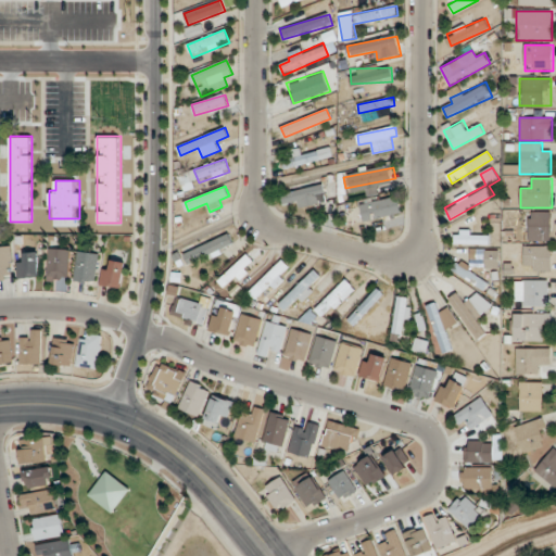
[(294,202),(294,205),(326,204),(326,188),(281,190),(282,203),(294,202)]
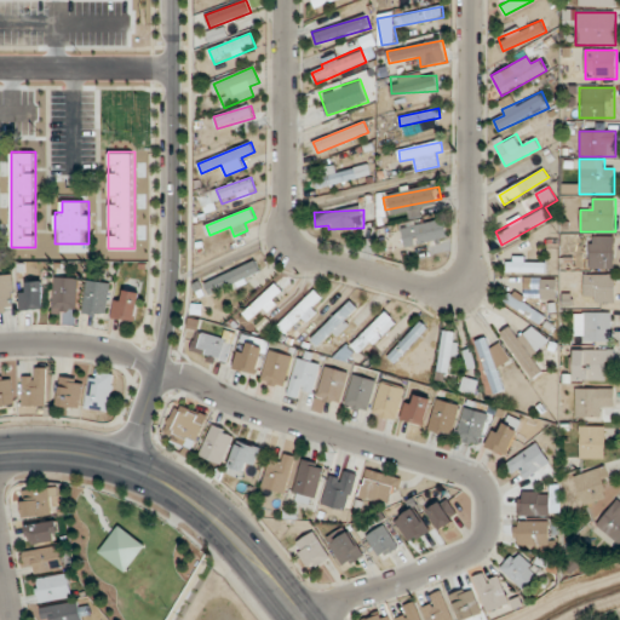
[(402,228),(406,246),(448,239),(445,220),(402,228)]
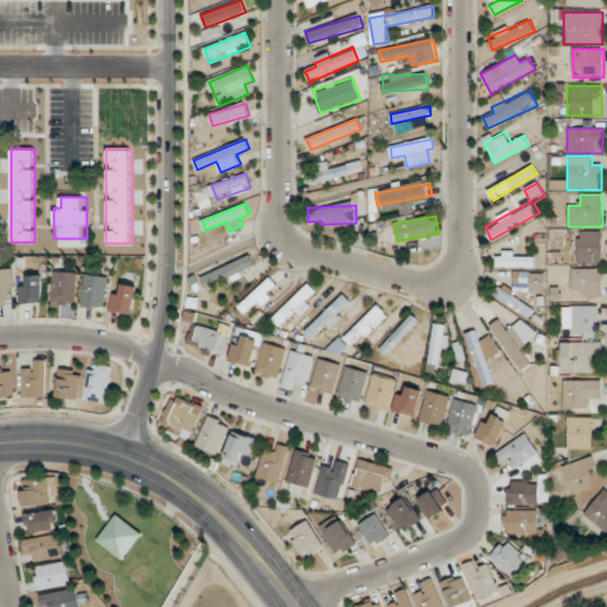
[(602,231),(577,231),(577,262),(602,262),(602,231)]
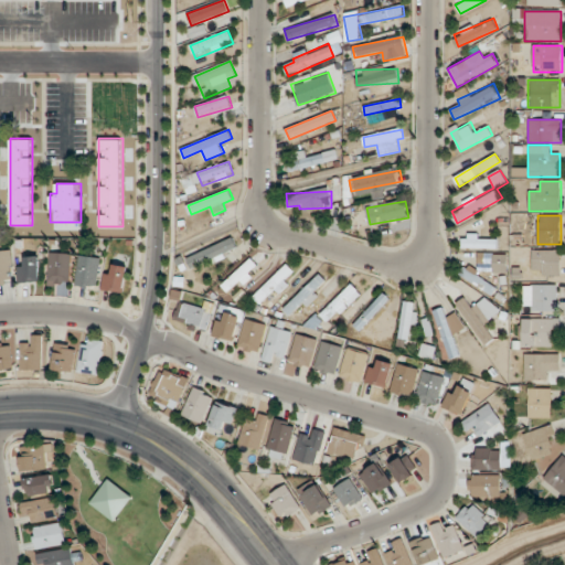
[(461,248),(497,248),(497,236),(461,236),(461,248)]
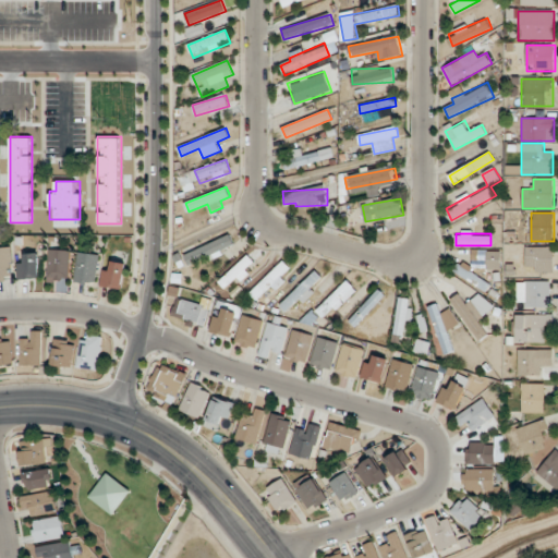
[(184,254),(190,267),(235,249),(230,235),(184,254)]
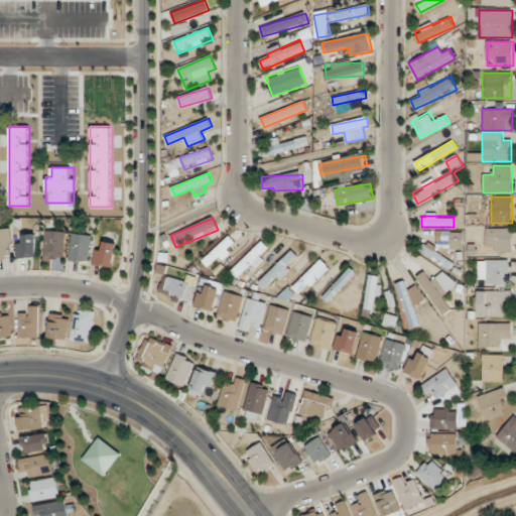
[(512,252),(512,229),(487,229),(487,252),(512,252)]
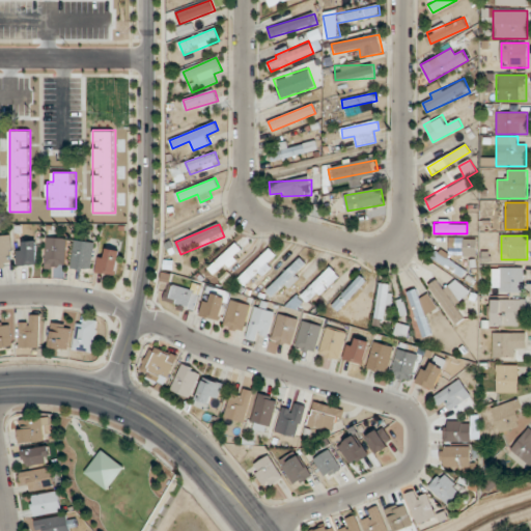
[(46,239),(46,267),(66,267),(66,239),(46,239)]
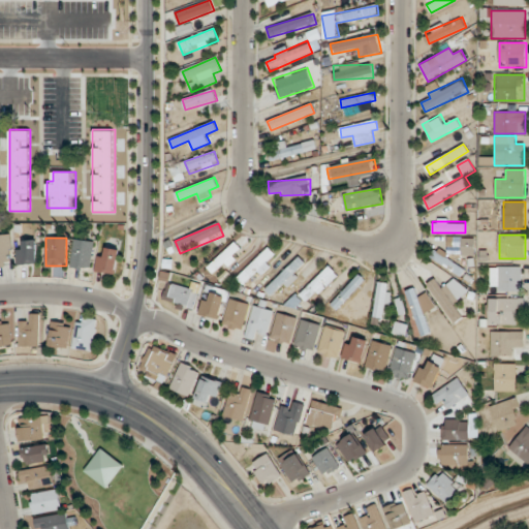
[(474,254),(474,239),(463,239),(462,254),(474,254)]
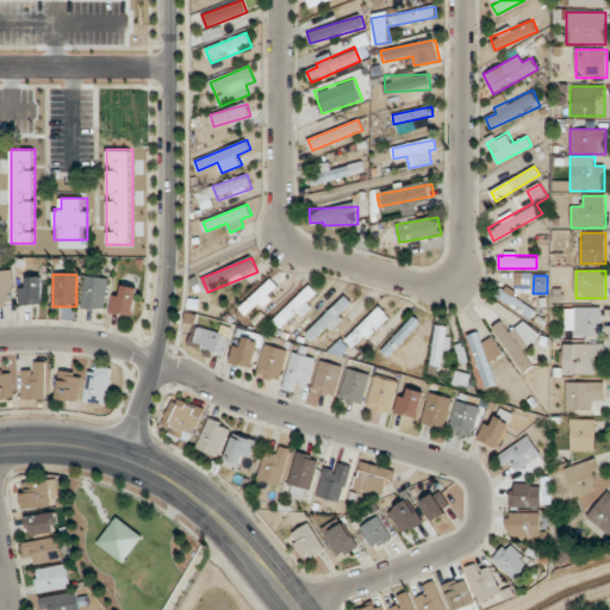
[(0,307),(14,307),(13,277),(0,277),(0,307)]
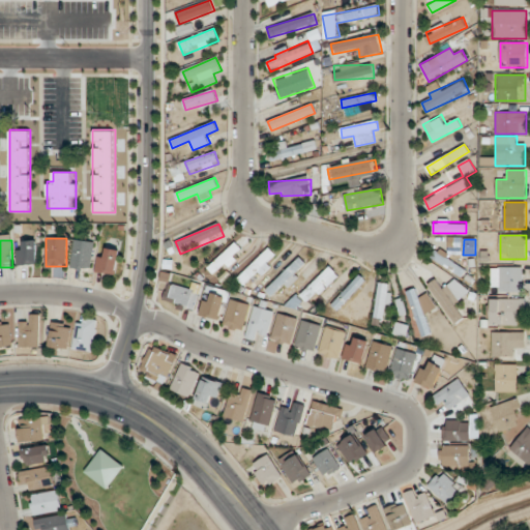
[(37,240),(18,240),(18,264),(37,264),(37,240)]
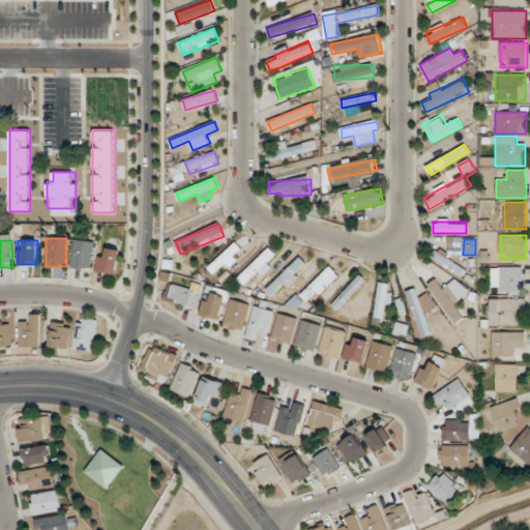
[(71,268),(92,269),(94,241),(74,240),(71,268)]
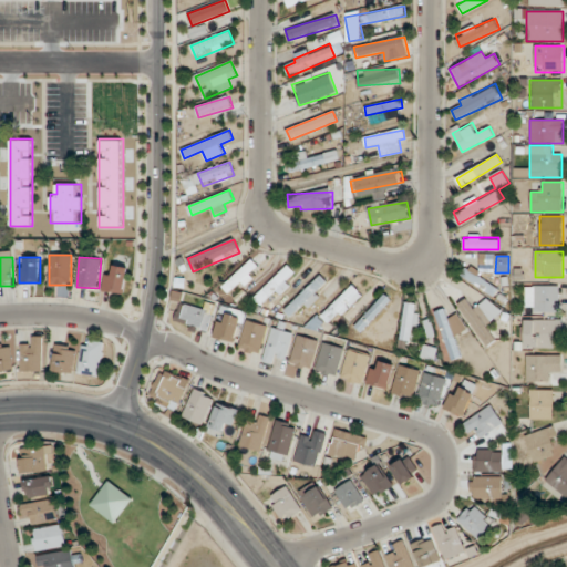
[(222,284),(229,294),(259,268),(251,258),(222,284)]
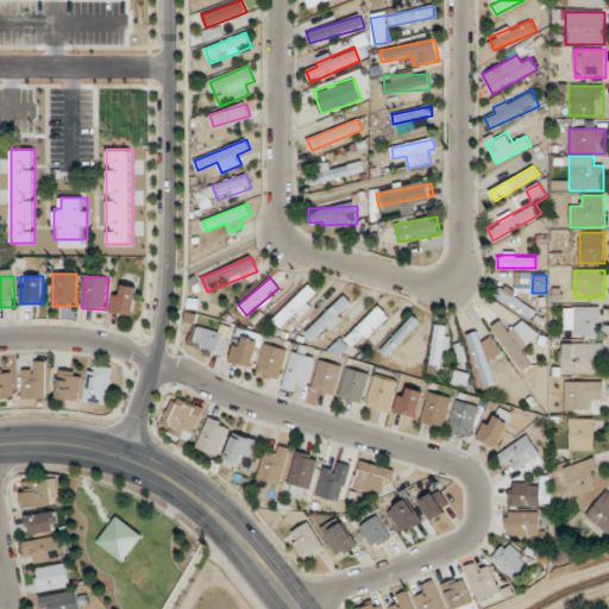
[(111,312),(135,315),(138,287),(115,283),(111,312)]
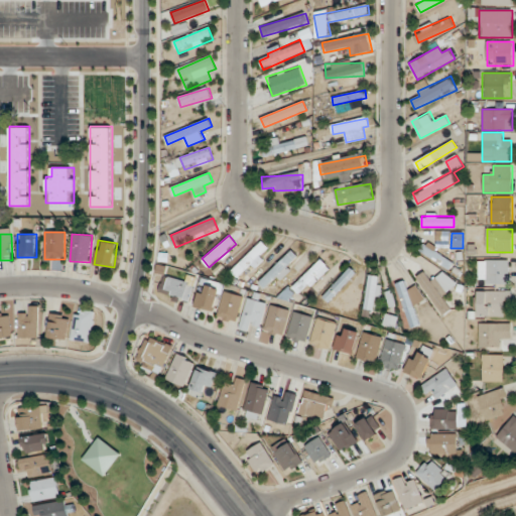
[(231,271),(239,280),(270,249),(262,241),(231,271)]
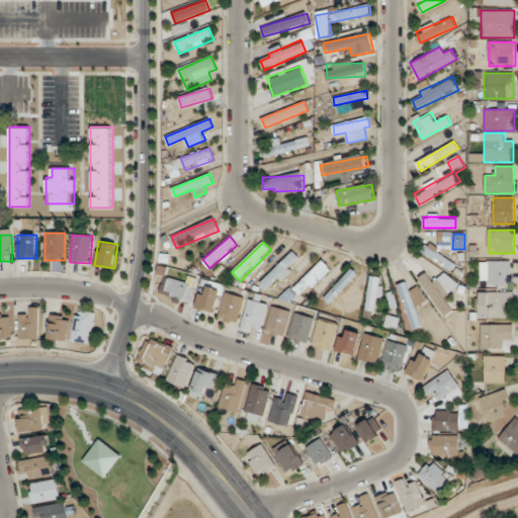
[(450,271),(455,263),(429,244),(423,253),(450,271)]
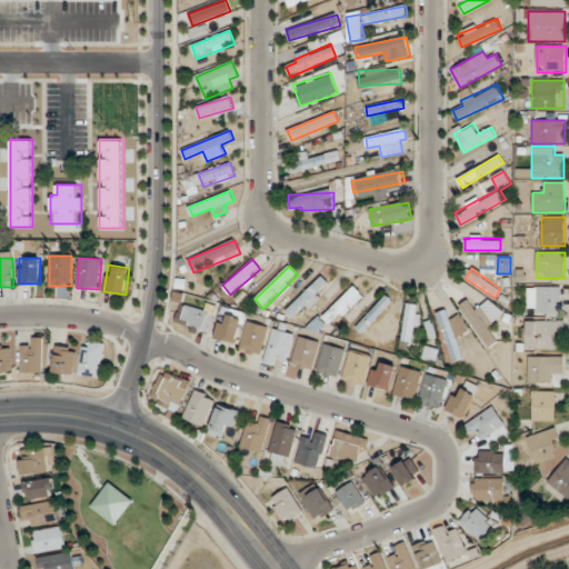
[(332,286),(321,275),(286,310),(296,321),(332,286)]
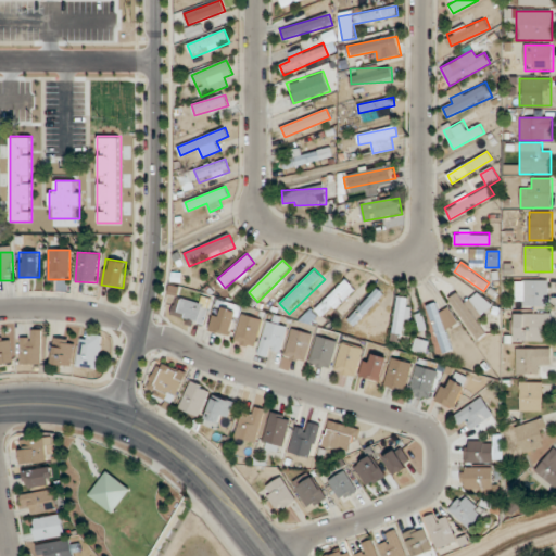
[(315,308),(324,318),(356,290),(346,279),(315,308)]
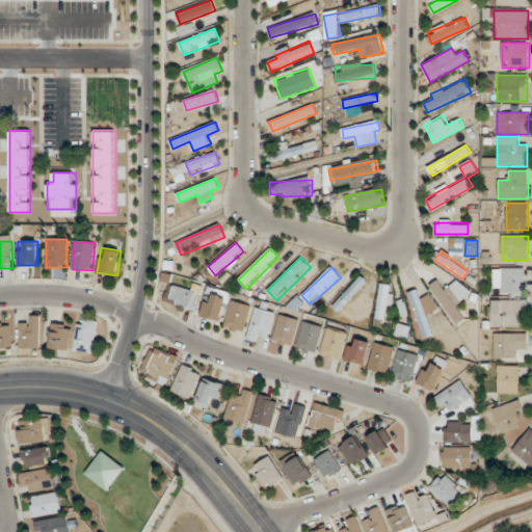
[(526,268),(500,268),(500,293),(526,293),(526,268)]
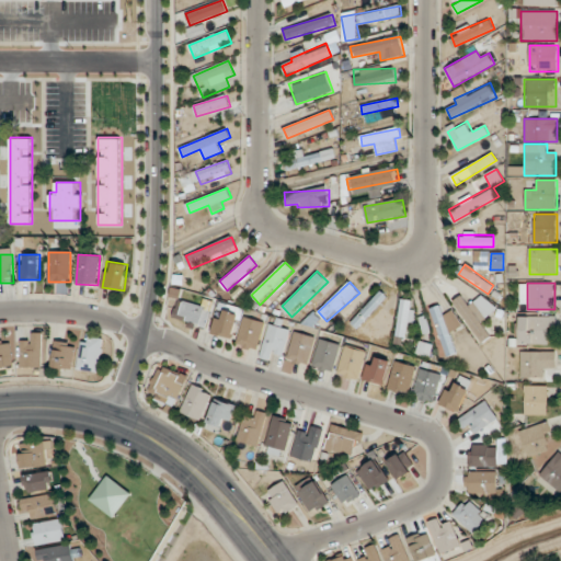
[(386,295),(377,288),(352,324),(361,330),(386,295)]
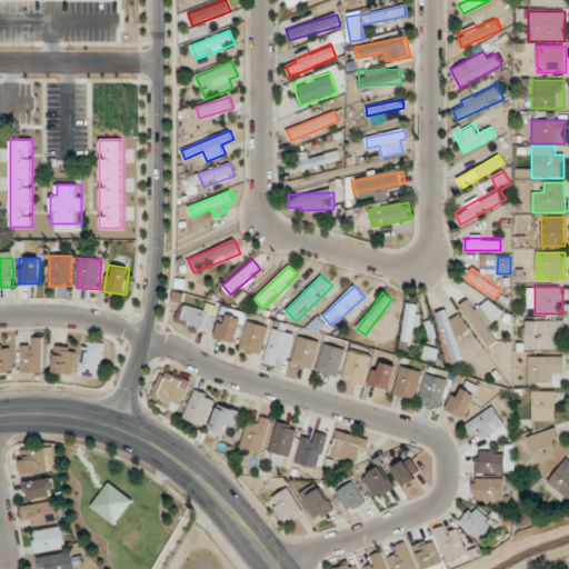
[(458,308),(489,346),(497,339),(489,329),(496,325),(479,305),(476,307),(469,299),(458,308)]
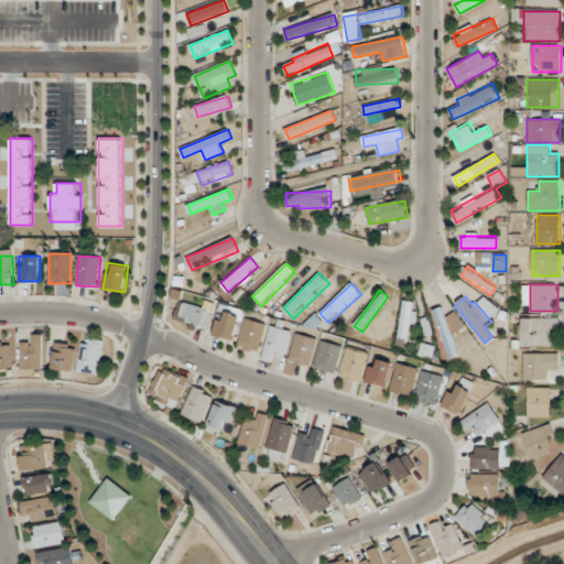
[(207,331),(214,312),(184,301),(177,320),(207,331)]
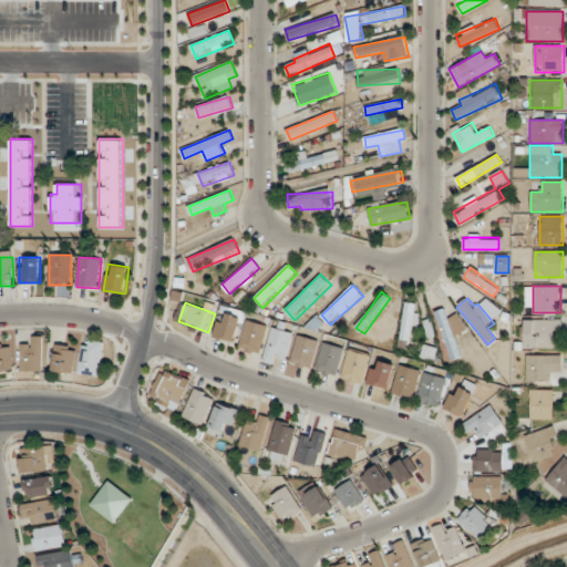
[(403,342),(413,341),(412,328),(420,327),(419,302),(402,303),(403,342)]
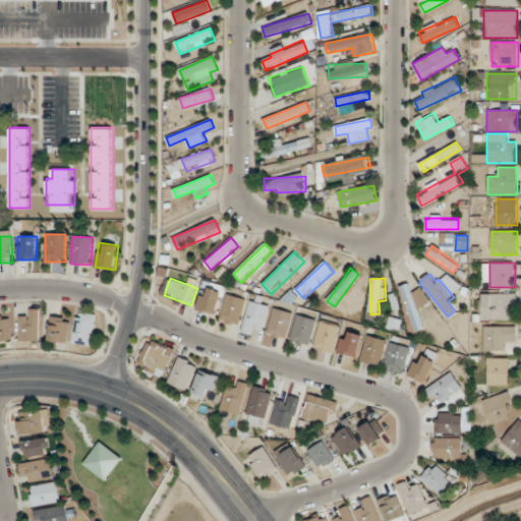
[(421,289),(411,293),(408,284),(399,288),(416,331),(424,328),(417,308),(427,304),(421,289)]
